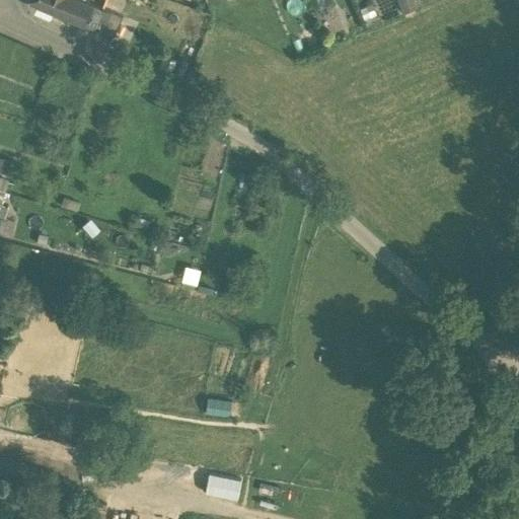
[(29,0),(38,4),(35,9),(51,15),(53,9),(85,23),(95,5),(83,0),(29,0)]
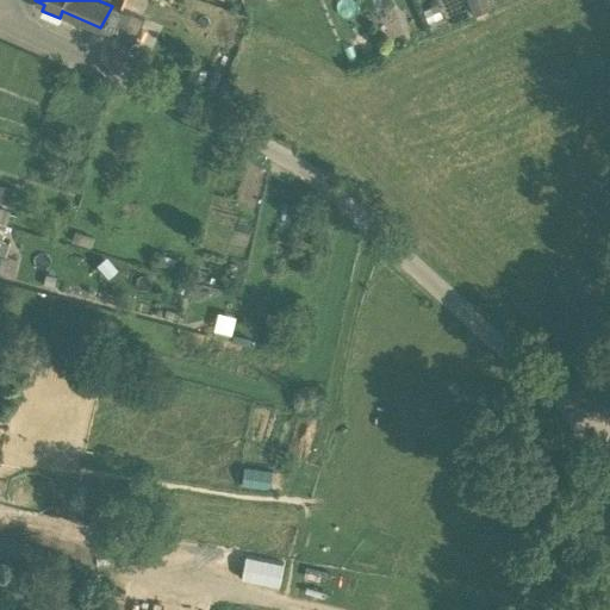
[(468,0),(474,17),(491,10),(487,0),(468,0)]
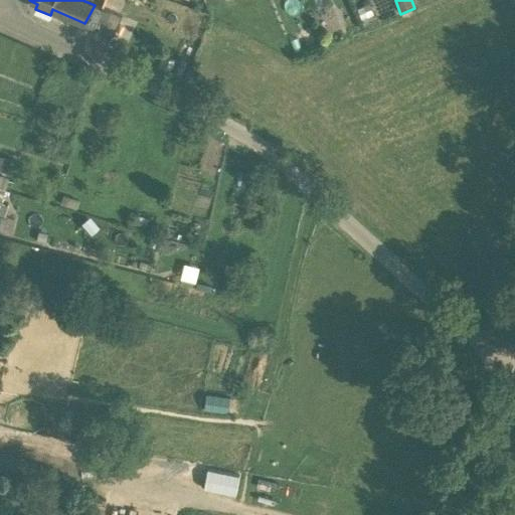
[(110,11),(95,5),(84,23),(101,29),(102,29),(110,11)]
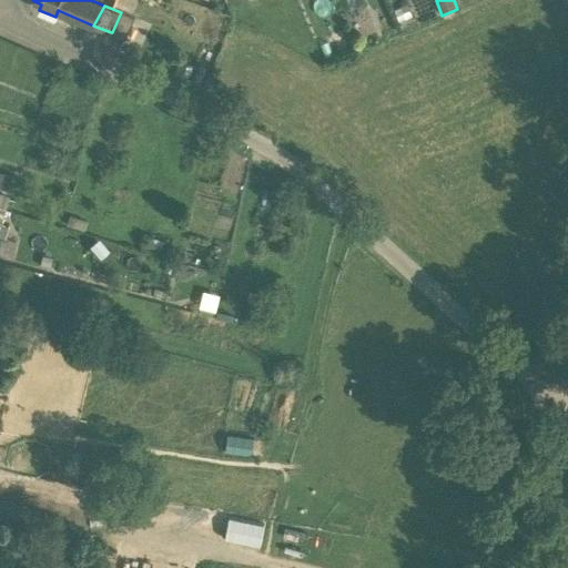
[(134,18),(121,12),(112,32),(111,32),(110,34),(124,41),(134,18)]
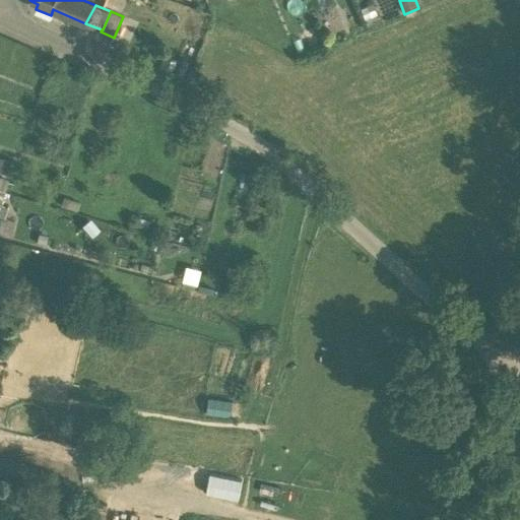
[(158,70),(173,77),(180,62),(166,56),(158,70)]
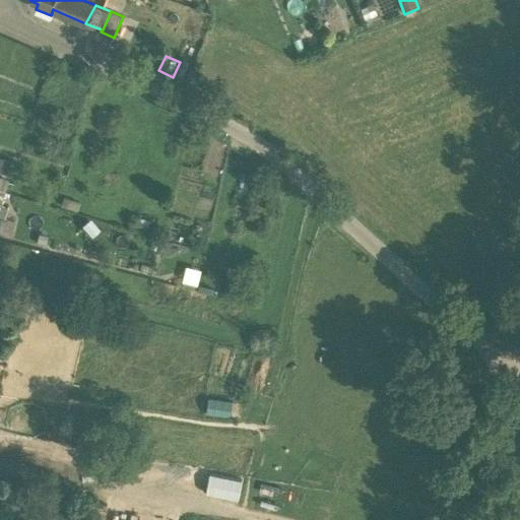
[(0,178),(0,190),(14,195),(17,184),(0,178)]
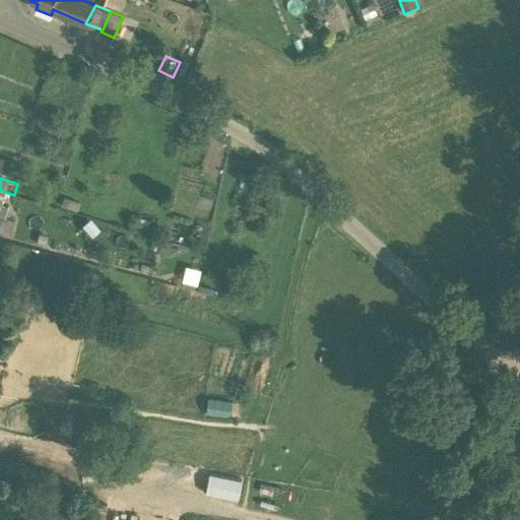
[(206,398),(205,414),(236,415),(237,399),(206,398)]
